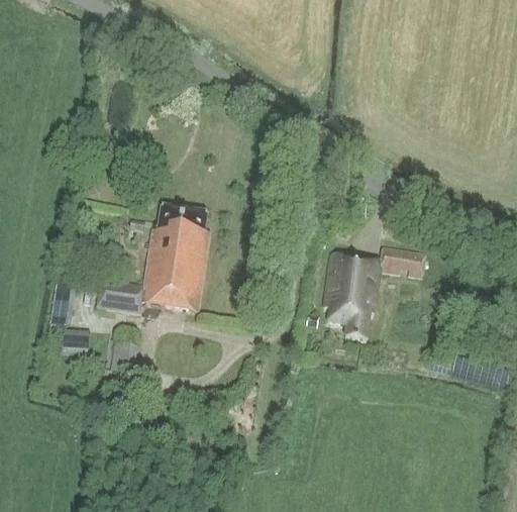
[(198,310),(206,246),(207,232),(203,231),(206,213),(159,207),(157,228),(150,227),(143,286),(100,280),(97,306),(139,313),(141,303),(198,310)]
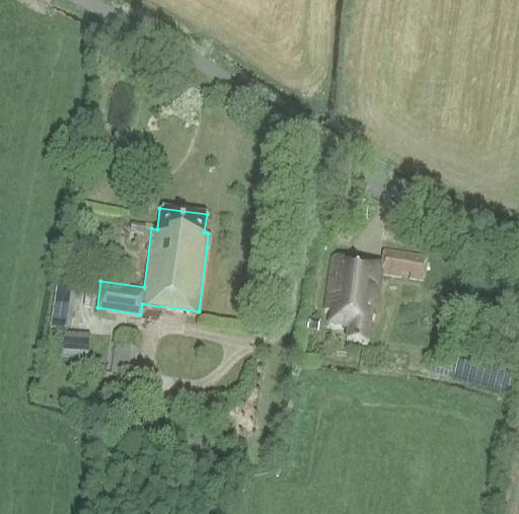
[(144,231),(146,221),(133,219),(131,229),(144,231)]
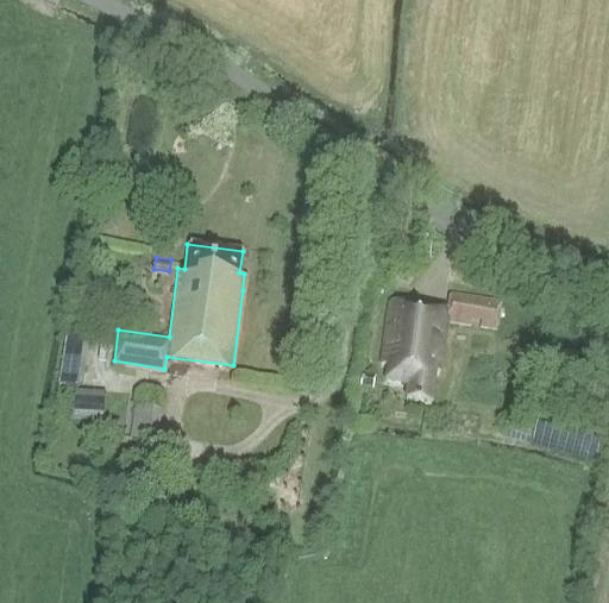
[(495,328),(500,299),(450,290),(447,307),(391,299),(381,362),(387,363),(384,378),(407,382),(405,397),(429,401),(434,369),(438,370),(445,320),(495,328)]
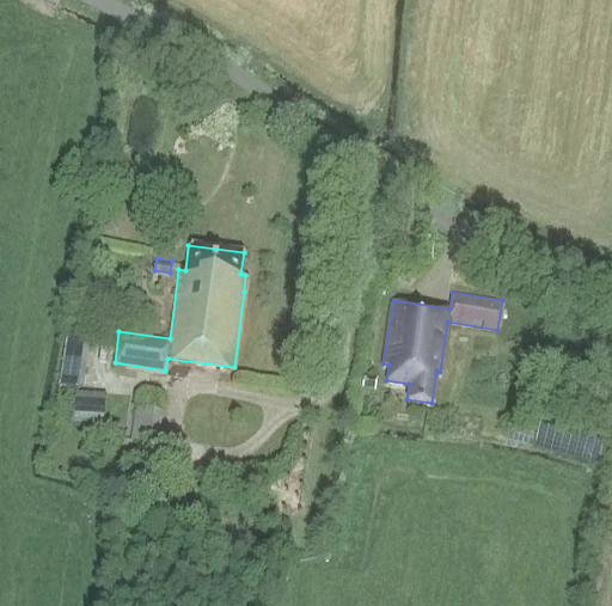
[(598,306),(594,323),(611,325),(611,308),(610,308),(598,306)]
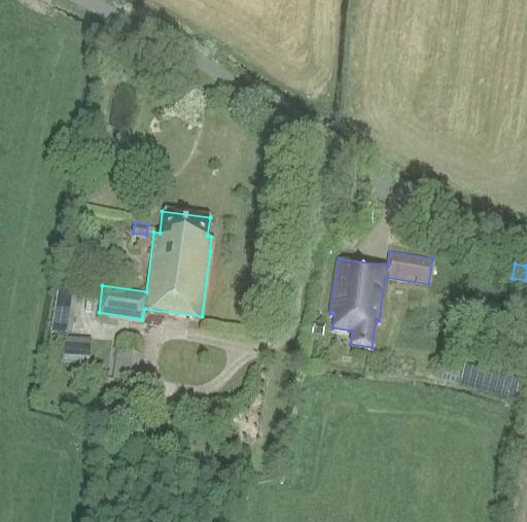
[(50,329),(71,333),(78,283),(59,280),(50,329)]
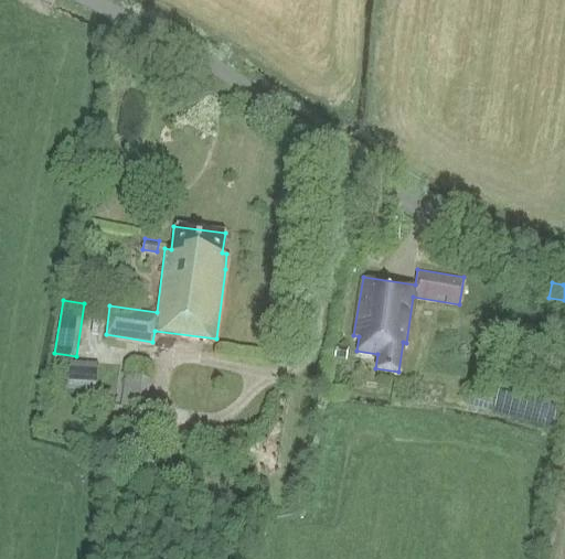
[(347,356),(349,346),(334,344),(333,354),(347,356)]
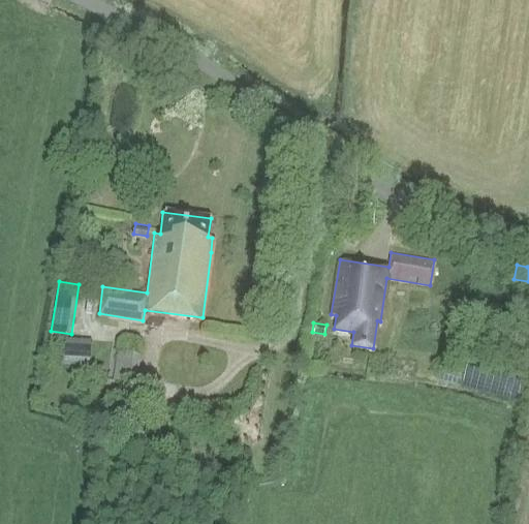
[(65,355),(90,356),(91,338),(65,337),(65,355)]
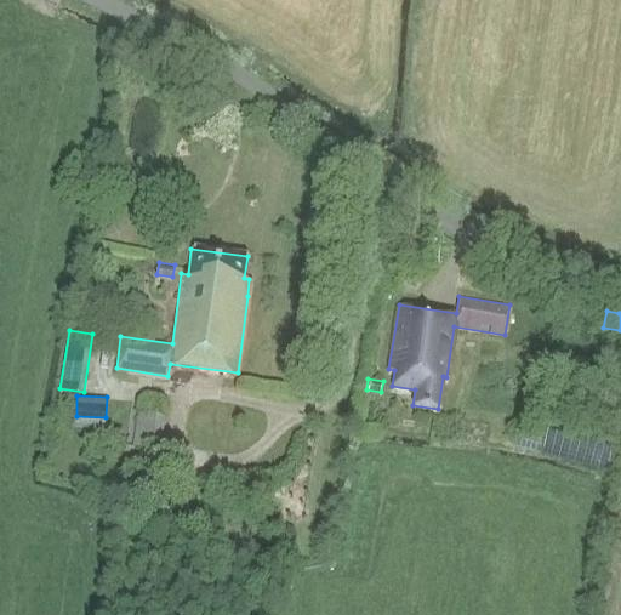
[(166,413),(140,408),(134,442),(160,446),(166,413)]
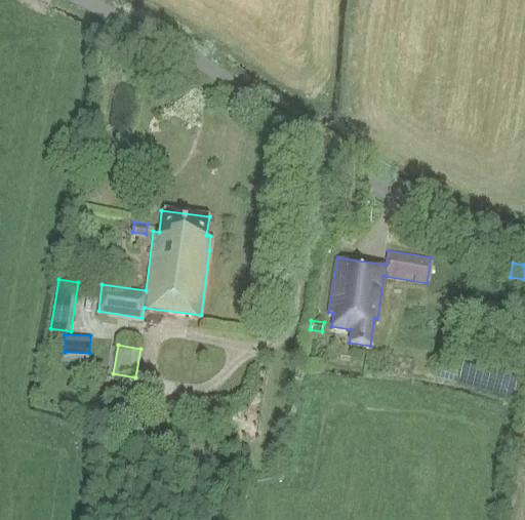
All buildings are outlined.
